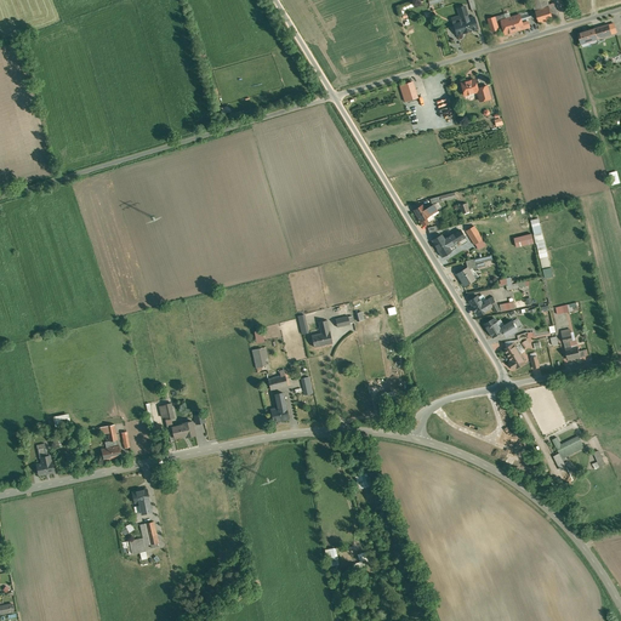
[(531,0),(536,11),(550,6),(547,0),(531,0)]
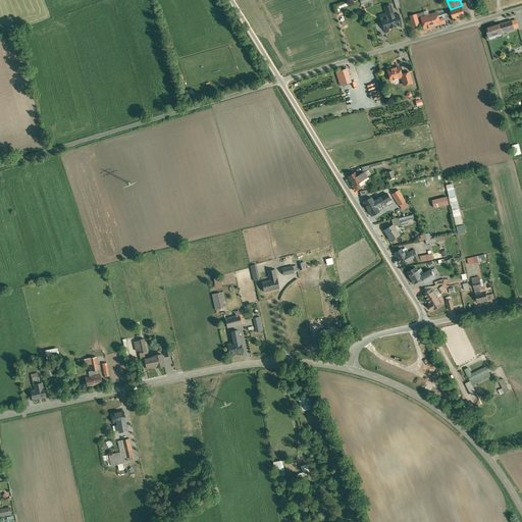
[(390,5),(385,7),(388,17),(394,16),(393,13),(394,13),(390,5)]
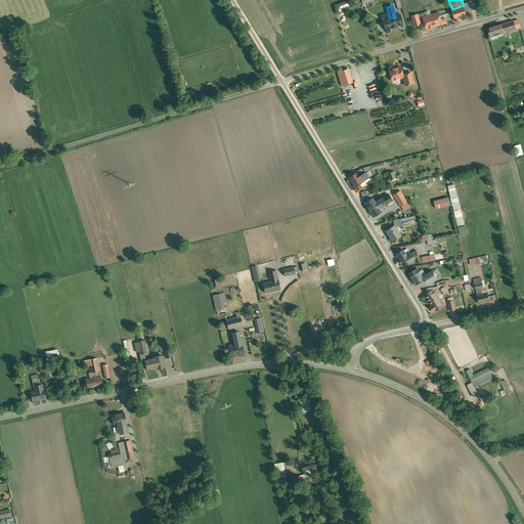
[(464,5),(452,9),(455,19),(467,16),(464,5)]
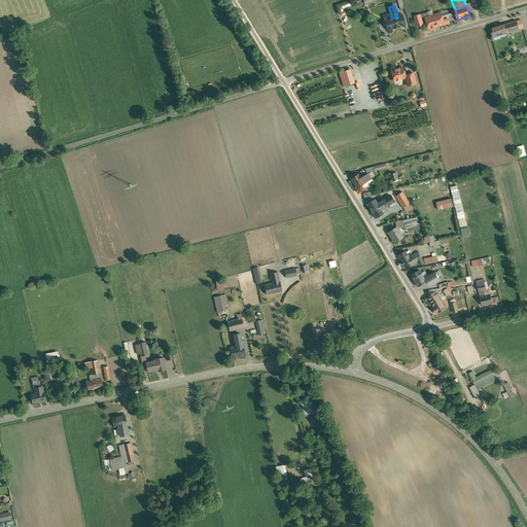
[(429,16),(425,18),(426,18),(429,29),(451,23),(449,16),(444,19),(442,12),(429,16)]
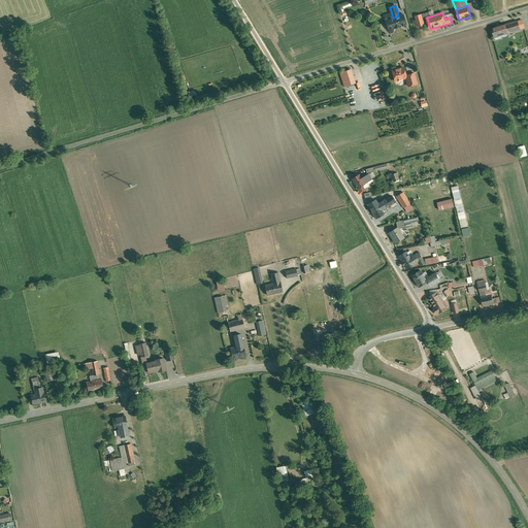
[(393,18),(386,21),(389,30),(406,24),(403,14),(393,18)]
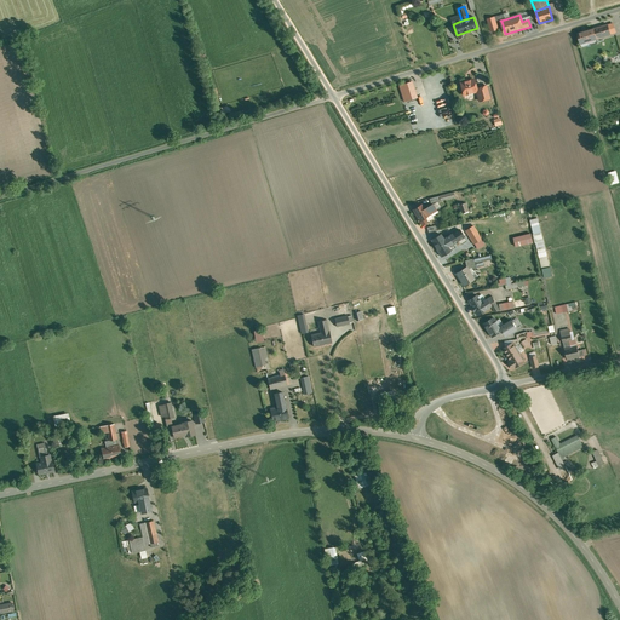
[(494,17),(488,18),(492,32),(499,29),(497,22),(494,17)]
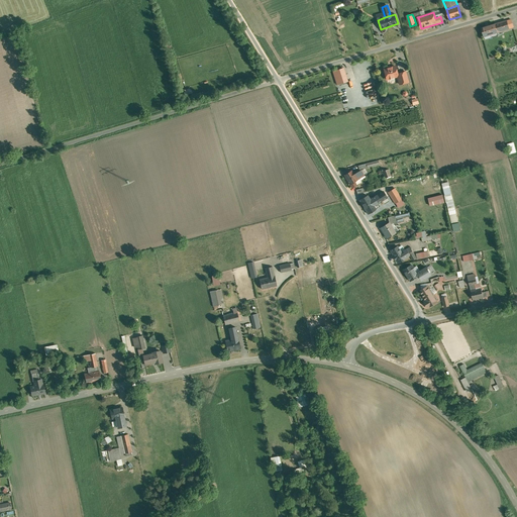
[(507,20),(495,24),(498,32),(503,30),(509,28),(507,20)]
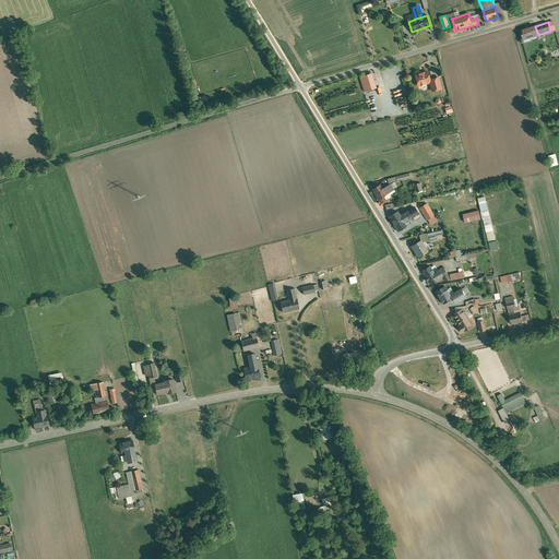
[(535,25),(521,30),(524,43),(530,42),(528,38),(538,35),(535,26),(535,25)]
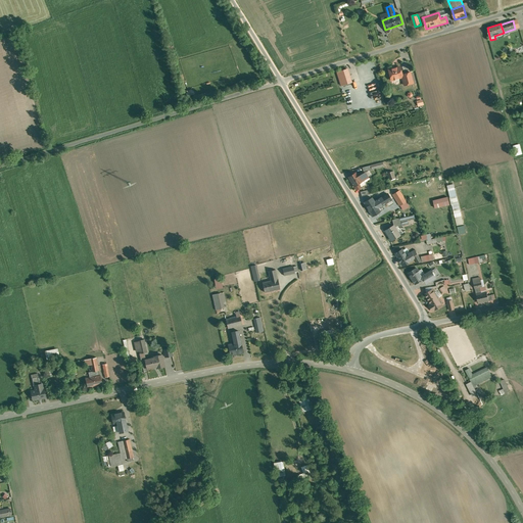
[(399,66),(388,69),(391,80),(402,77),(402,75),(399,66)]
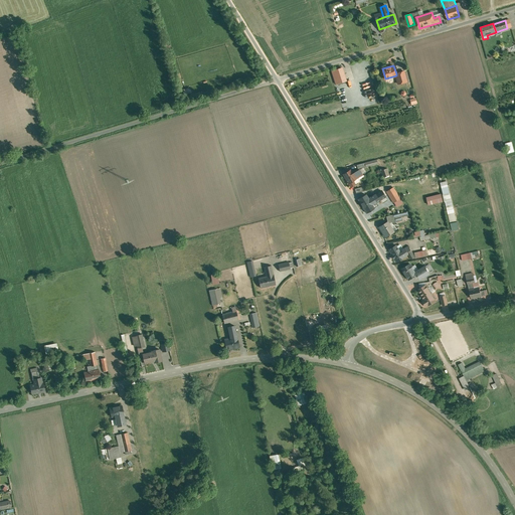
[(342,67),(332,70),(336,83),(346,80),(342,67)]
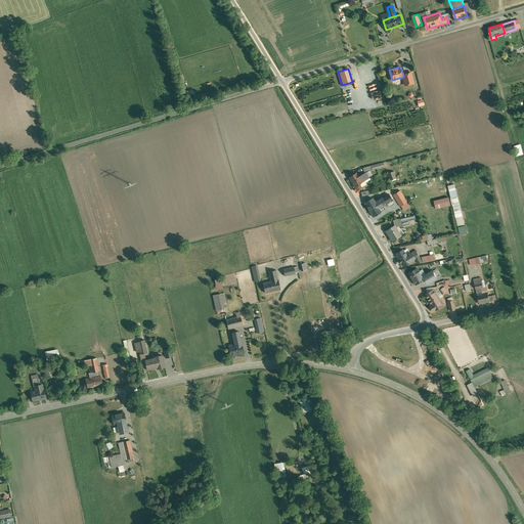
[(410,73),(403,75),(403,77),(405,85),(413,83),(410,73)]
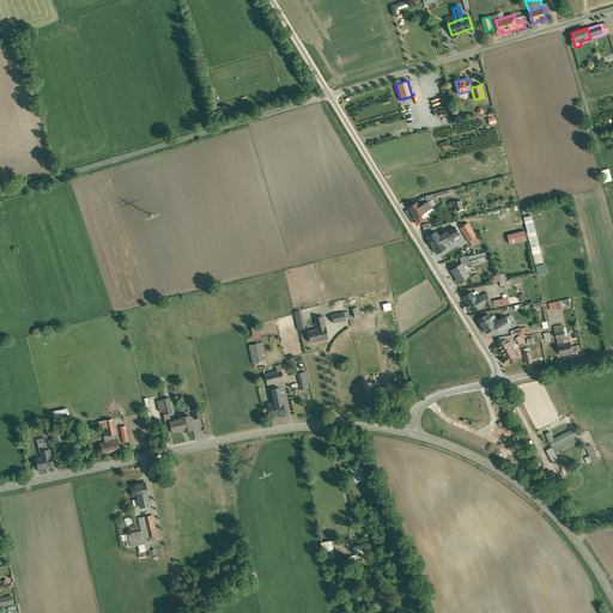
[(454,211),(463,208),(461,200),(451,202),(454,211)]
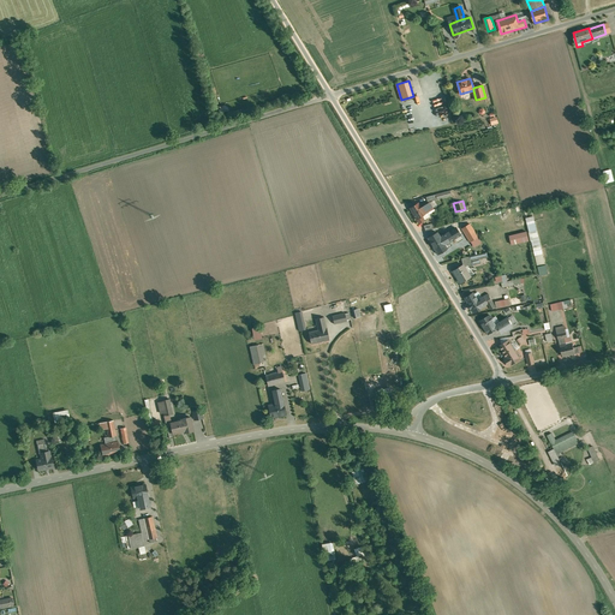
[(422,208),(418,203),(410,208),(419,224),(424,220),(422,216),(425,214),(424,214),(433,208),(430,203),(422,208)]
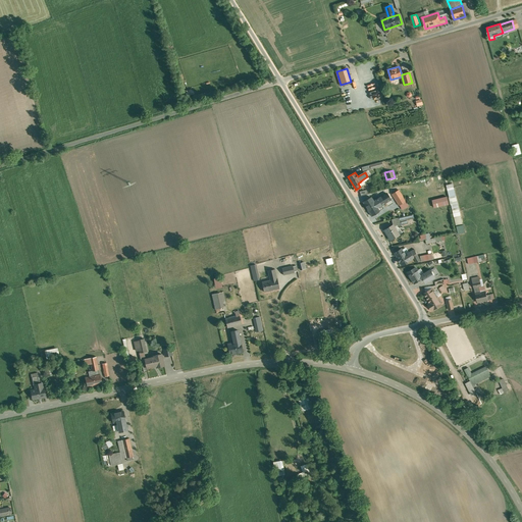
[(454,224),(461,223),(454,183),(447,185),(454,224)]
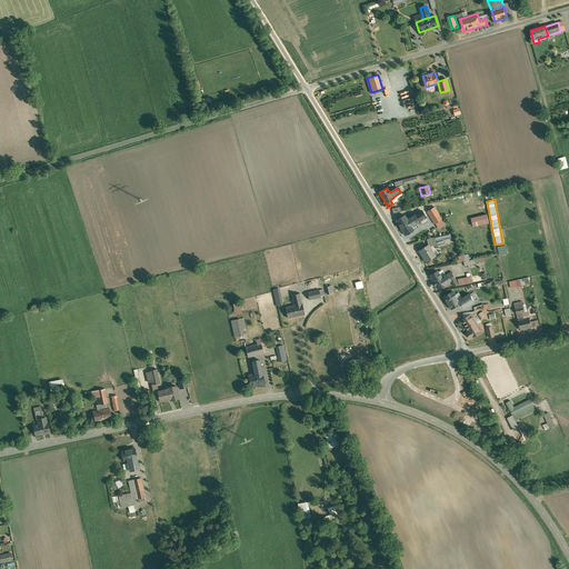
[(435,207),(427,211),(433,221),(440,216),(435,207)]
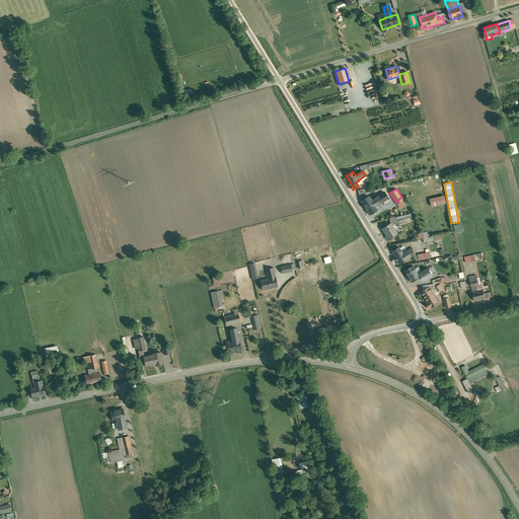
[(384,193),(375,198),(379,204),(388,199),(384,193)]
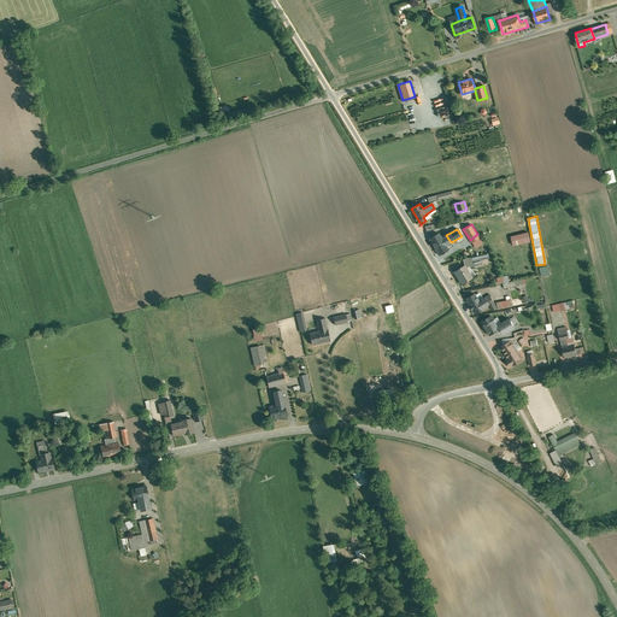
[(446,235),(442,239),(439,234),(429,239),(439,256),(448,250),(446,246),(451,242),(446,235)]
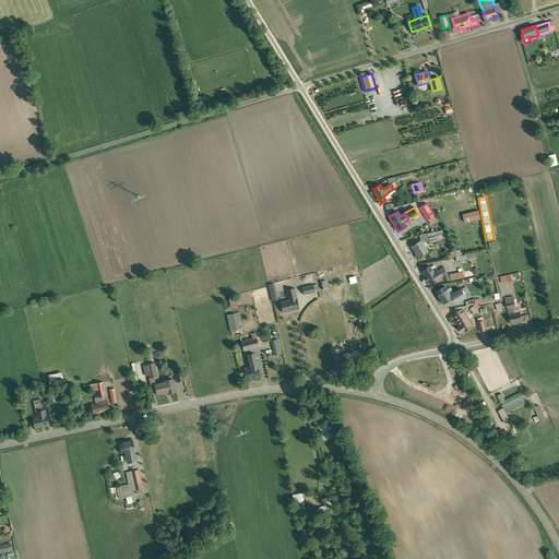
[(479,212),(470,214),(472,221),(480,218),(479,212)]
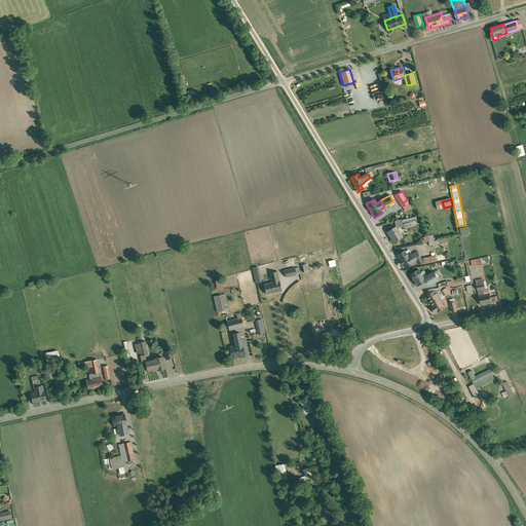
[(396,226),(387,232),(393,241),(402,236),(396,226)]
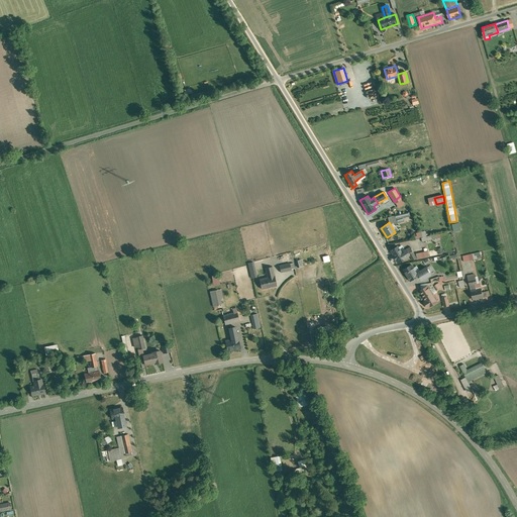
[(451,224),(453,232),(460,230),(458,222),(451,224)]
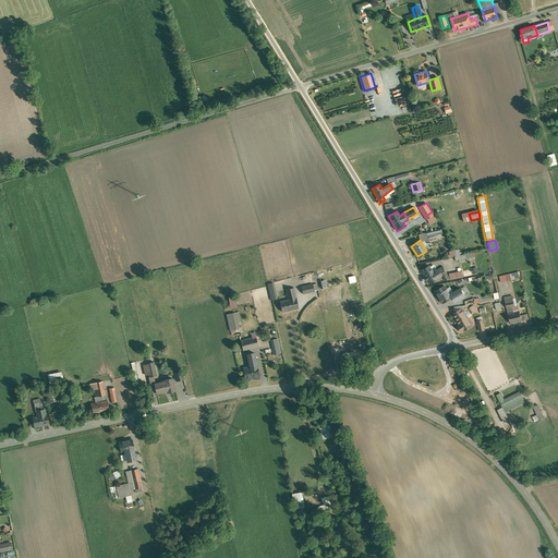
[(462,263),(456,265),(457,268),(448,269),(451,280),(463,277),(463,276),(465,275),(462,263)]
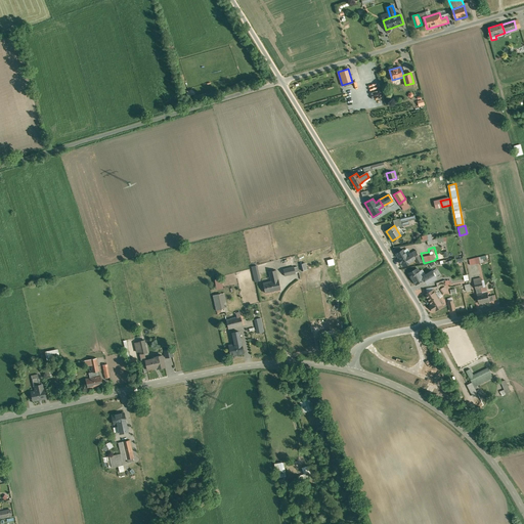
[(403,251),(403,250),(396,254),(400,260),(399,260),(400,263),(401,263),(403,266),(410,262),(407,256),(403,251)]
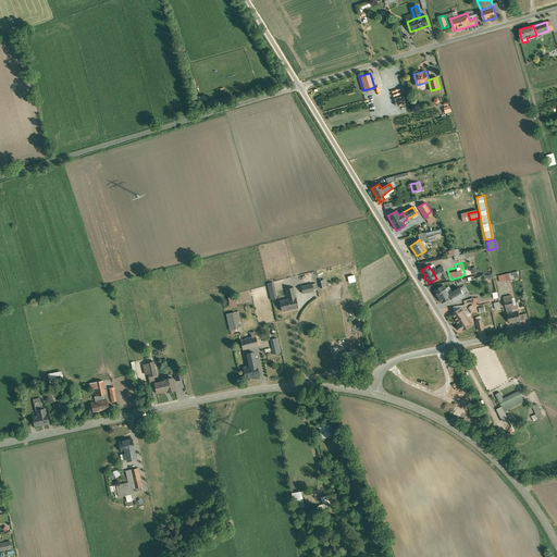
[(442,265),(434,270),(435,271),(433,272),(436,279),(442,275),(445,281),(448,277),(442,265)]
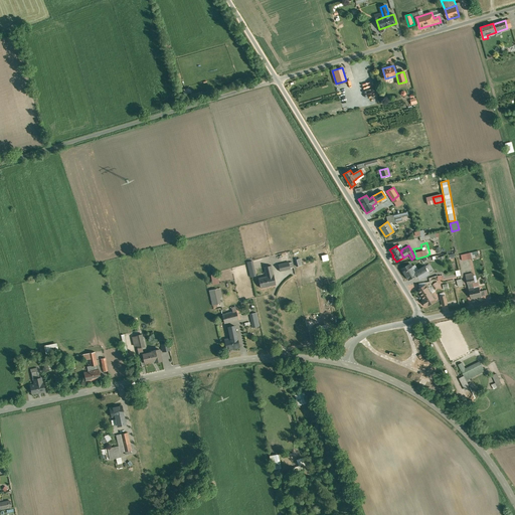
[(478,251),(461,254),(462,261),(479,258),(478,251)]
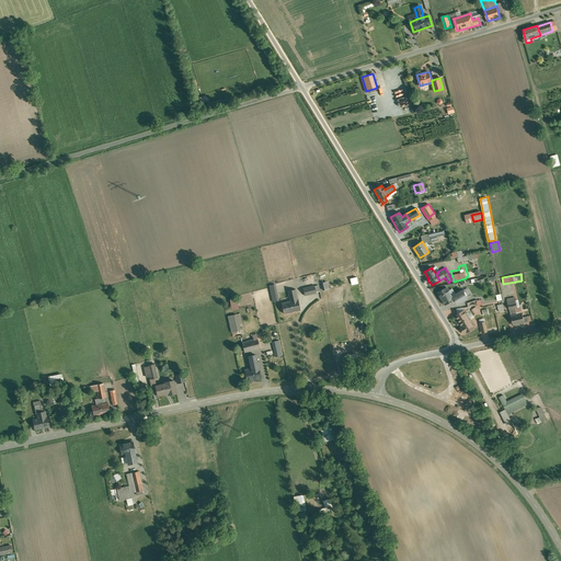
[(275,284),(268,285),(272,302),(278,300),(275,284)]
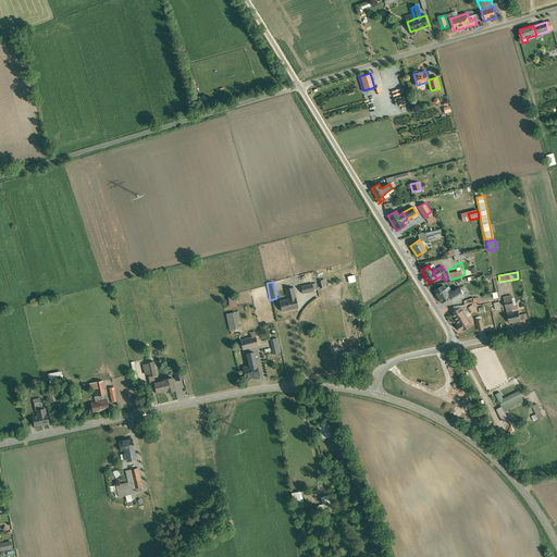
[(312,283),(300,286),(302,294),(313,291),(313,289),(312,284),(312,283)]
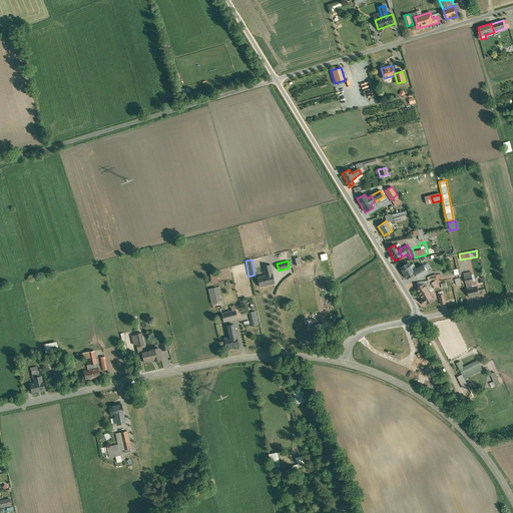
[(414,272),(409,263),(401,268),(408,279),(416,274),(417,275),(419,278),(428,273),(424,266),(414,272)]
